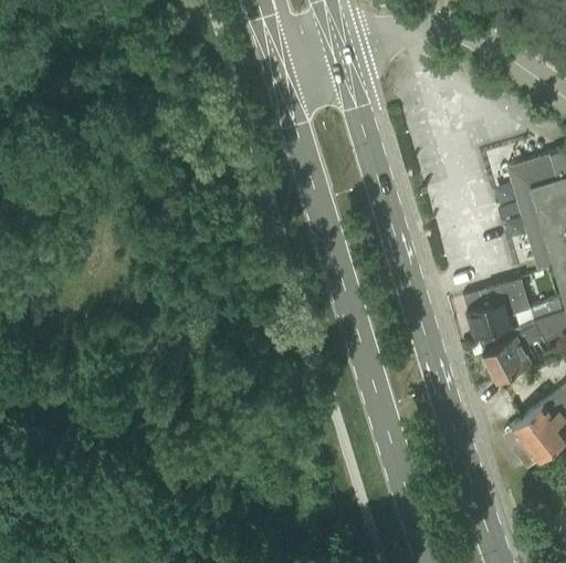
[(564,149),(506,167),(516,200),(521,214),(537,269),(552,264),(556,263),(565,298),(565,152),(564,150),(564,149)]
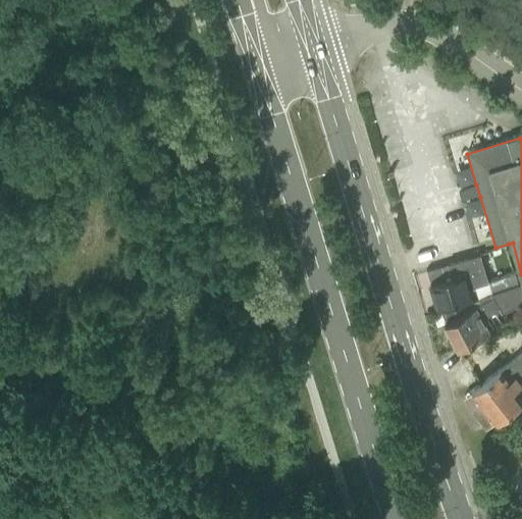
[(488,284),(487,283),(480,257),(448,266),(452,279),(430,287),(437,310),(470,300),(467,291),(488,284)]
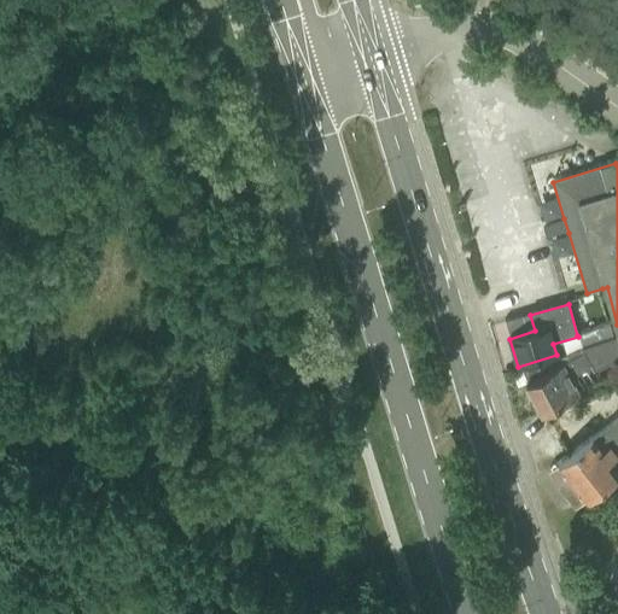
[(611,340),(613,339),(608,326),(577,335),(578,337),(583,350),(611,340)]
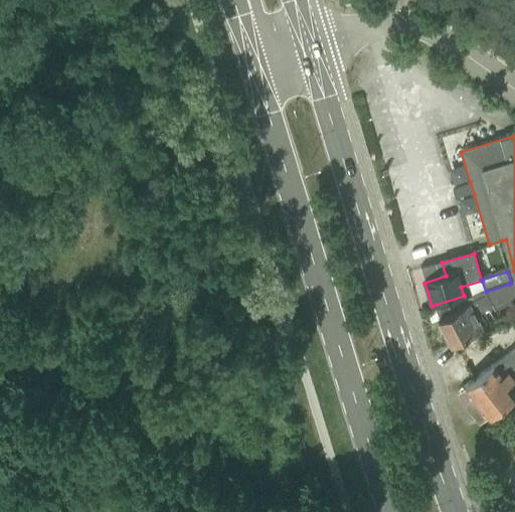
[(466,299),(436,308),(436,309),(441,319),(439,321),(452,345),(482,329),(475,317),(492,308),(494,311),(514,300),(514,299),(514,281),(514,282),(511,283),(509,284),(486,292),(472,297),(467,298),(466,299)]
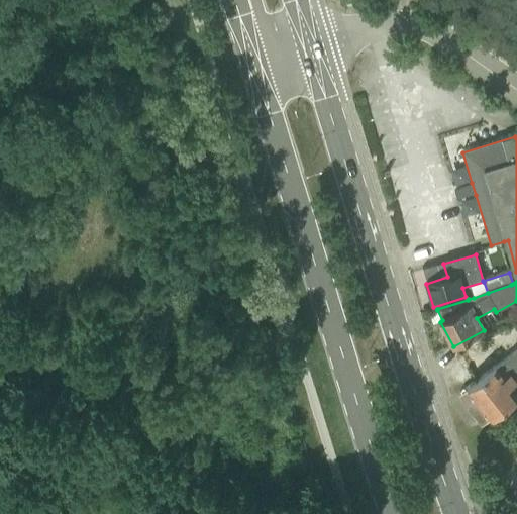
[(516,350),(495,368),(466,390),(490,420),(516,399),(516,350)]
